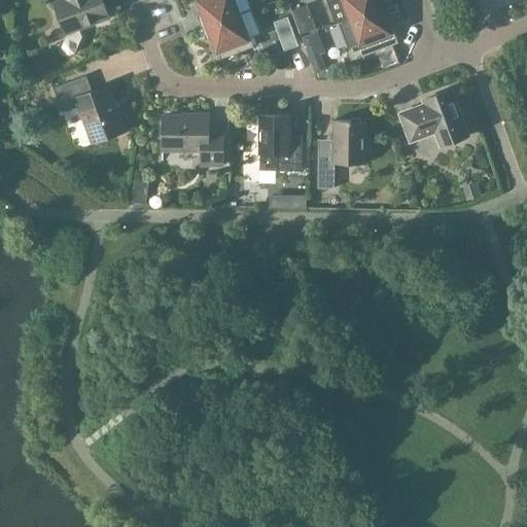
[(108,16),(102,0),(63,0),(53,4),(65,36),(61,46),(63,53),(68,55),(74,53),(81,36),(78,28),(108,16)]
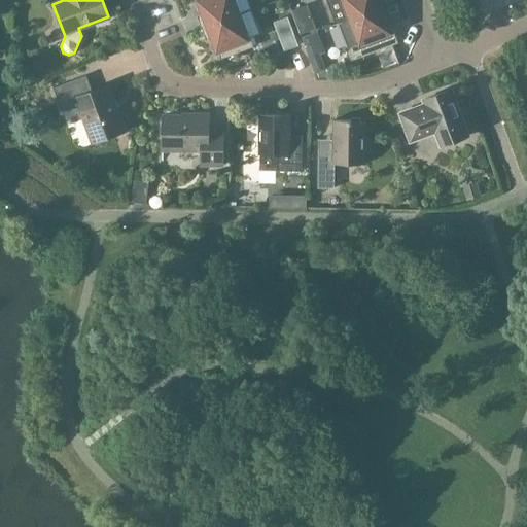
[(201,28),(240,13),(235,0),(194,0),(200,14),(196,16),(201,28)]
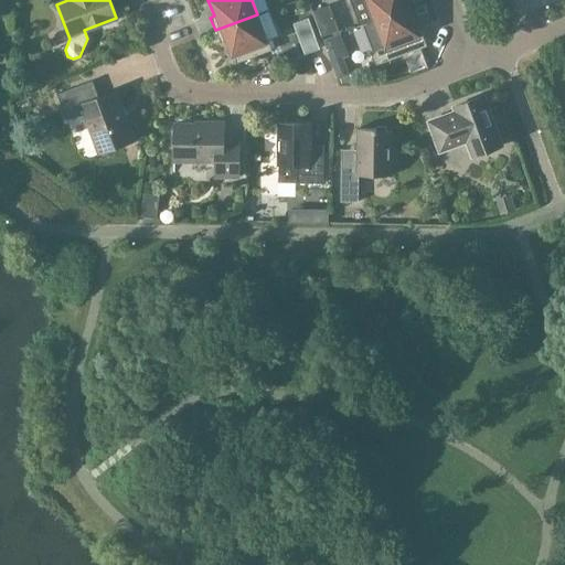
[(363,0),(372,21),(407,8),(404,0),(363,0)]
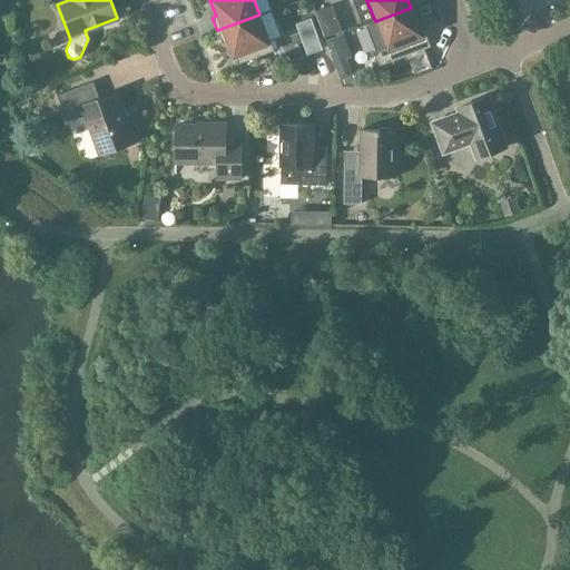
[(365,25),(374,50),(372,51),(377,66),(430,47),(424,32),(420,33),(411,8),(375,21),(365,25)]
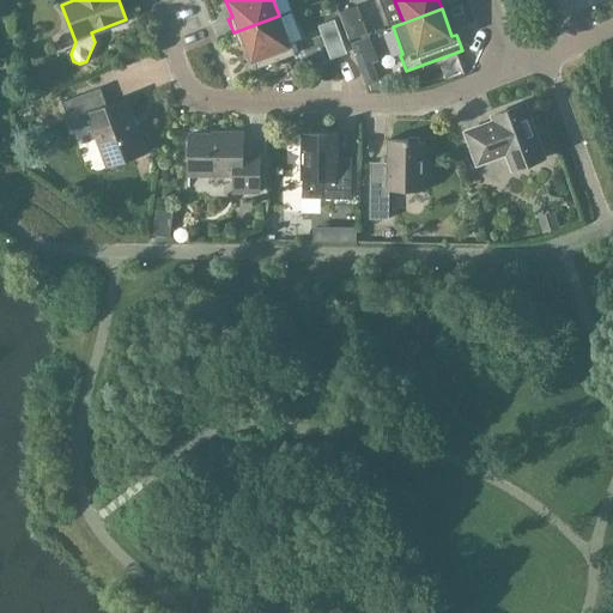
[(279,16),(234,32),(238,46),(243,44),(253,70),(295,54),(279,16)]
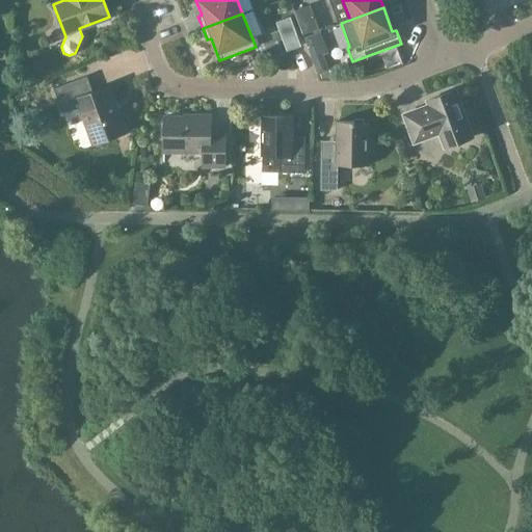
[(109,85),(92,91),(86,76),(53,88),(62,112),(78,107),(92,144),(127,132),(109,85)]
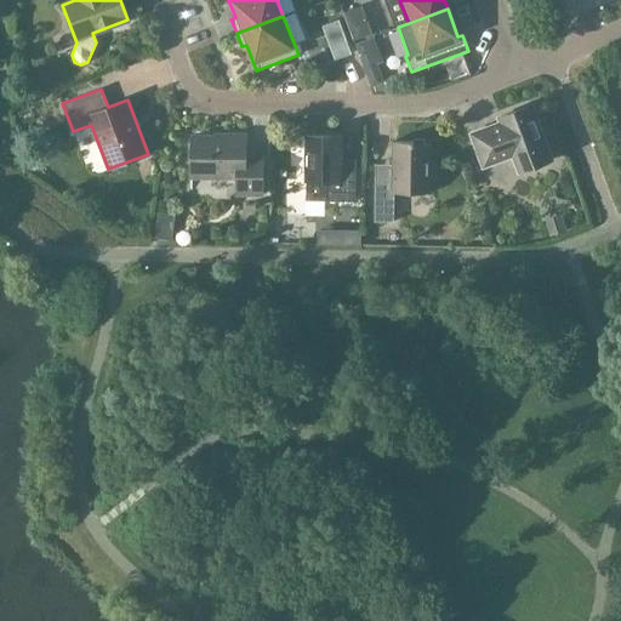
[(519,172),(551,160),(530,106),(499,118),(501,123),(471,134),(483,166),(512,154),(519,172)]
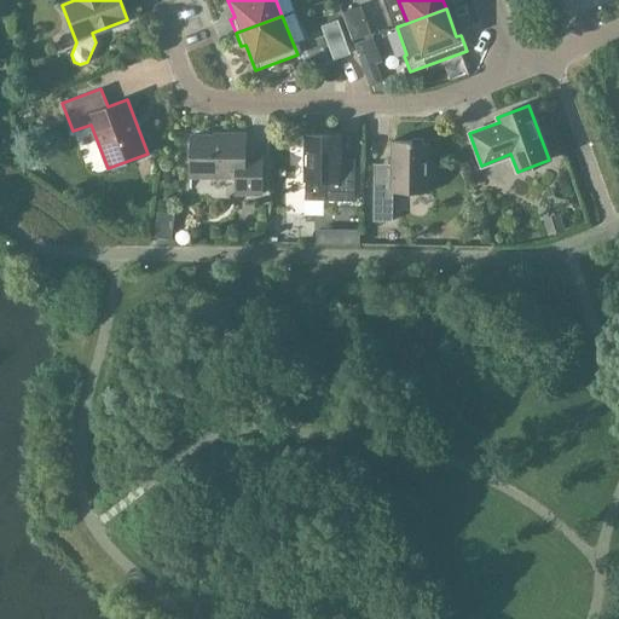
[(190,136),(190,177),(235,178),(235,194),(261,194),(262,157),(244,156),(244,134),(223,134),(223,136),(190,136)]
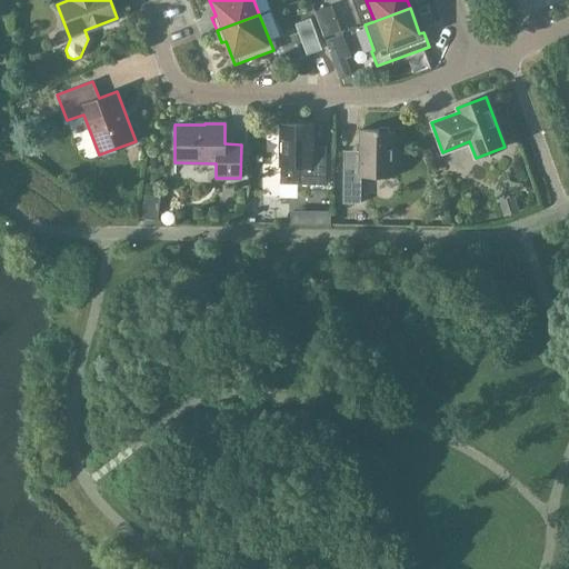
[(298,183),(298,185),(325,185),(325,155),(311,155),(312,125),(280,125),(279,183),(298,183)]
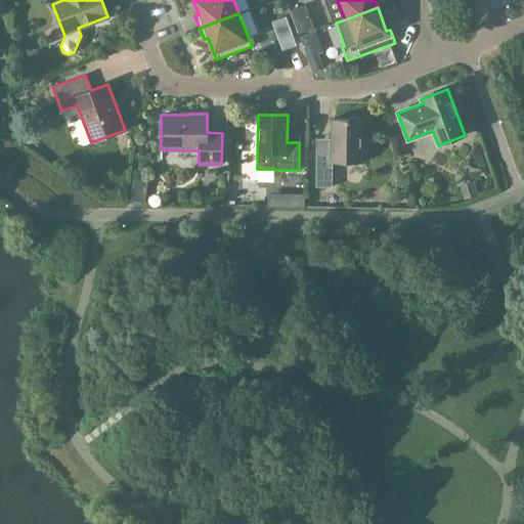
[(332,119),(331,148),(315,148),(315,187),(332,187),(332,163),(362,163),(363,122),(349,122),(349,120),(332,119)]
